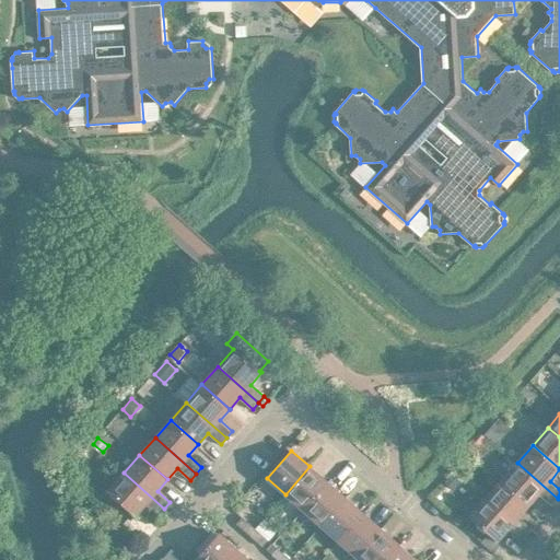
[(517,463),(501,480),(528,505),(539,493),(551,504),(558,499),(517,463)]
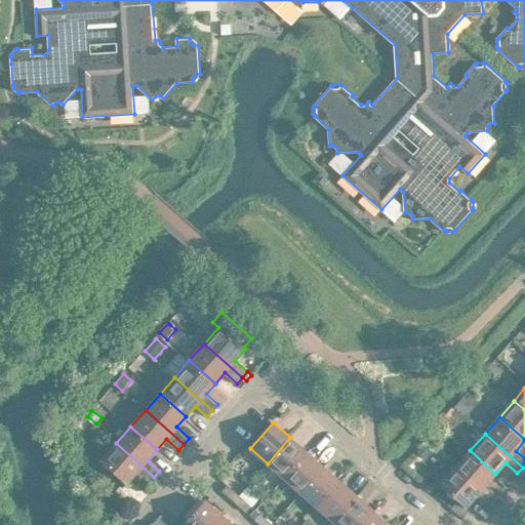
[(268,463),(284,478),(308,452),(290,437),(268,463)]
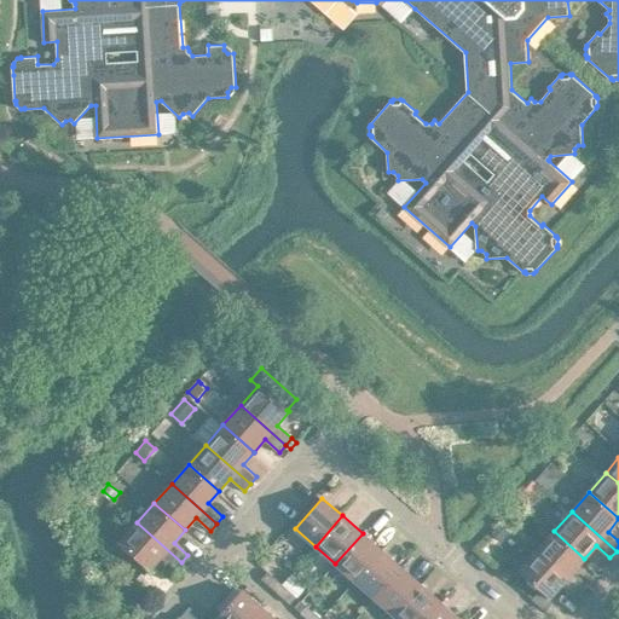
[(181,562),(137,522),(119,543),(150,571),(161,556),(175,570),(181,562)]
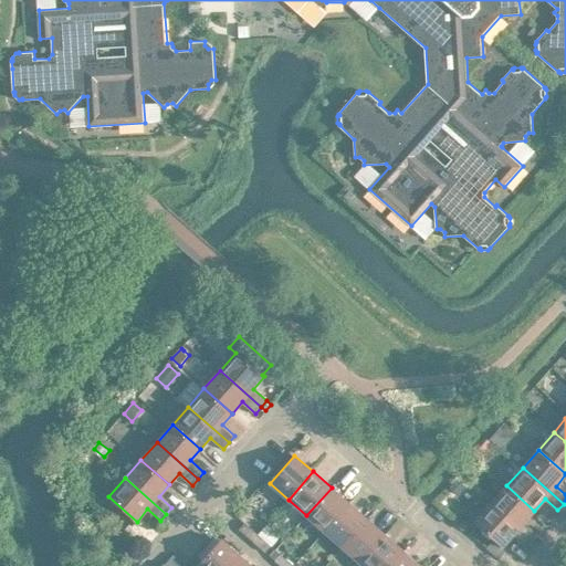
[(457,479),(450,486),(459,495),(467,488),(457,479)]
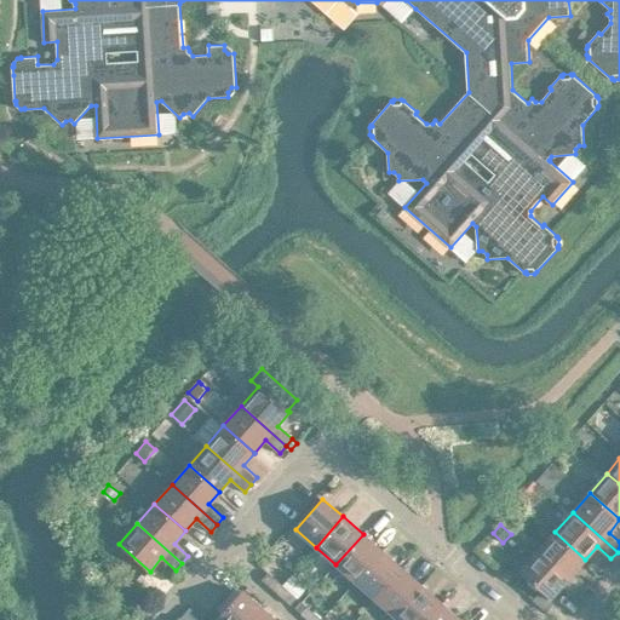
[(555,532),(538,552),(583,591),(589,584),(574,572),(585,560),(555,532)]
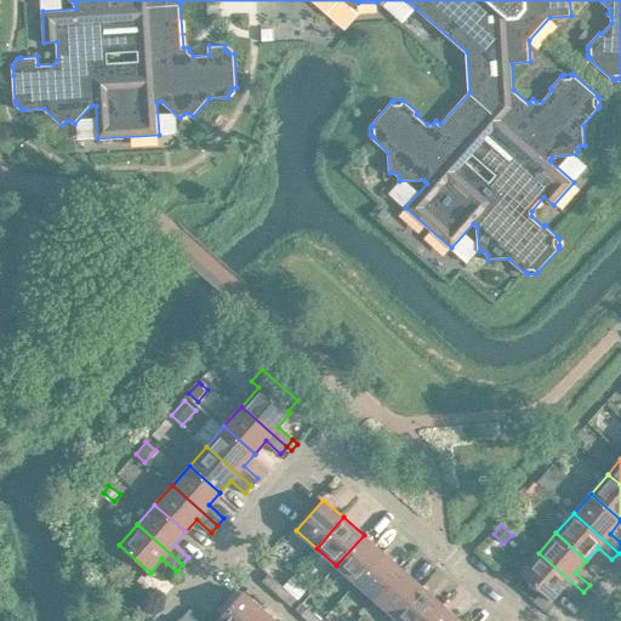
[(336,565),(357,582),(383,552),(364,535),(336,565)]
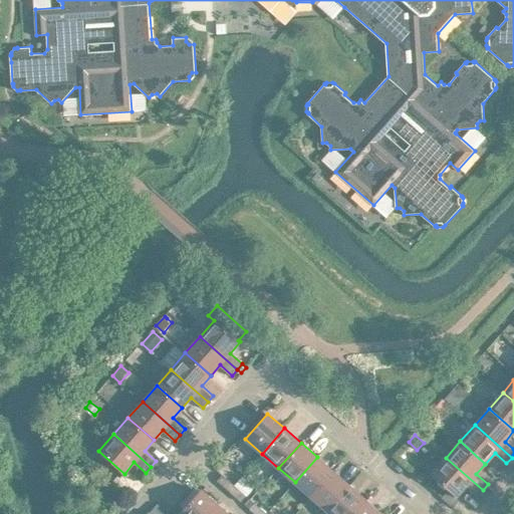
[(295,482),(311,497),(333,471),(317,457),(295,482)]
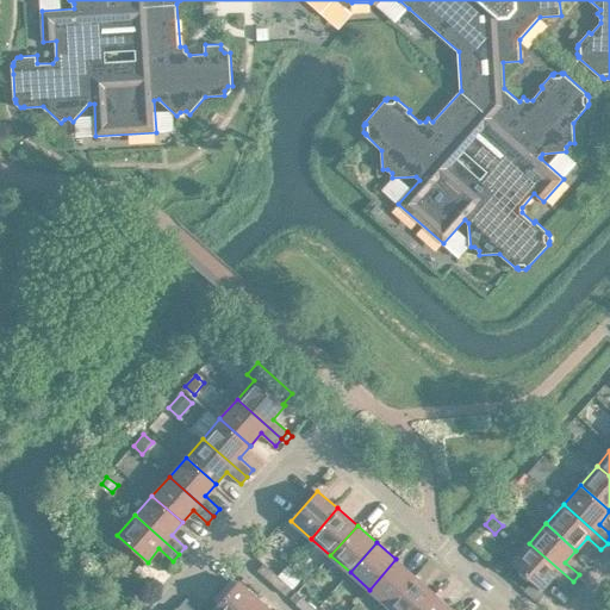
[(573,582),(529,543),(511,564),(542,590),(553,576),(567,589),(573,582)]
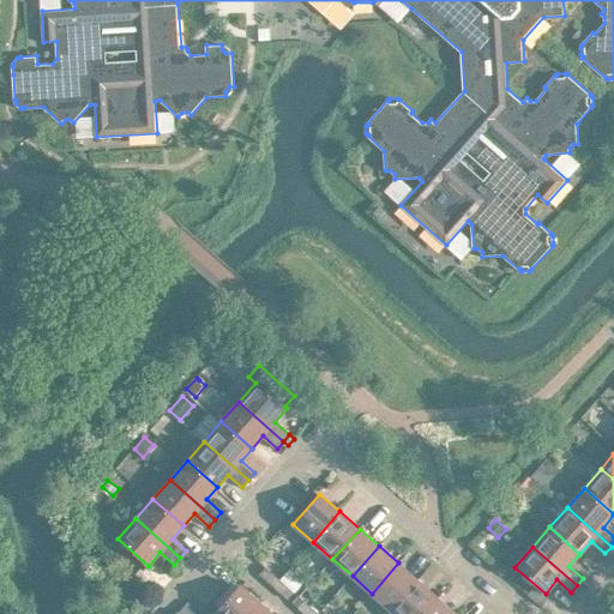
[(372,594),(391,611),(419,581),(398,563),(372,594)]
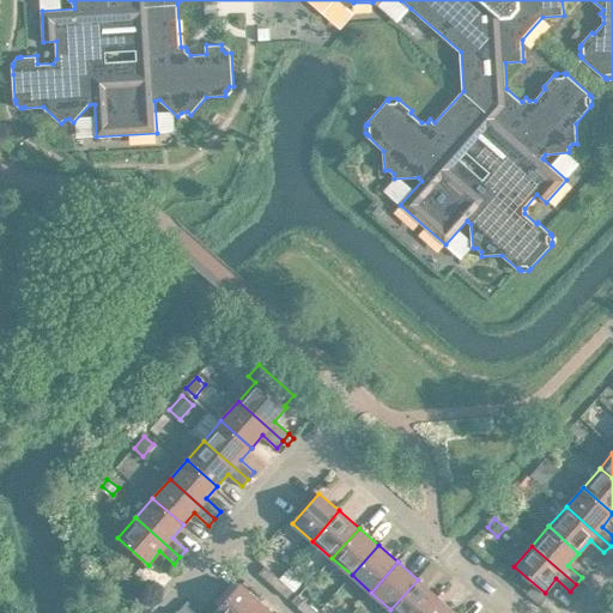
[(260,572),(274,586),(280,578),(266,565),(260,572)]
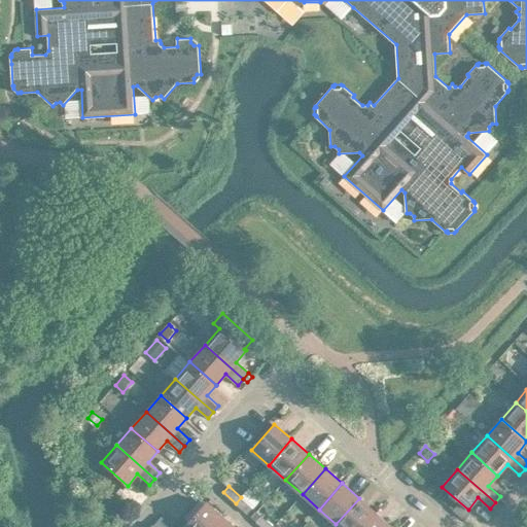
[(241,497),(236,503),(247,514),(253,507),(241,497)]
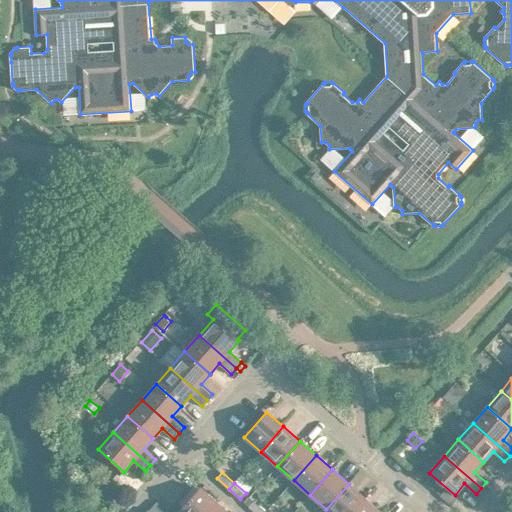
[(326,509),(329,511),(352,511),(365,498),(349,484),(326,509)]
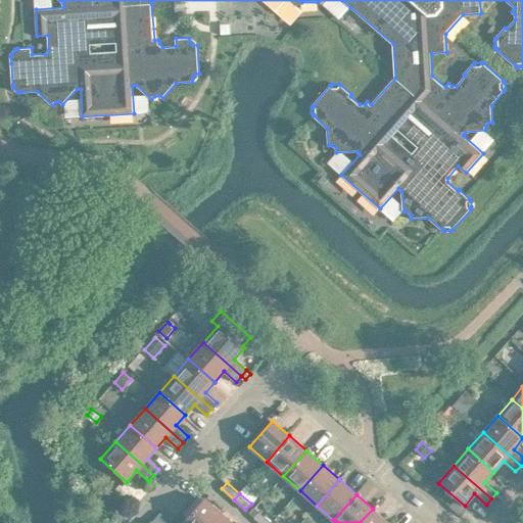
[(182,522),(212,522),(222,513),(204,497),(182,522)]
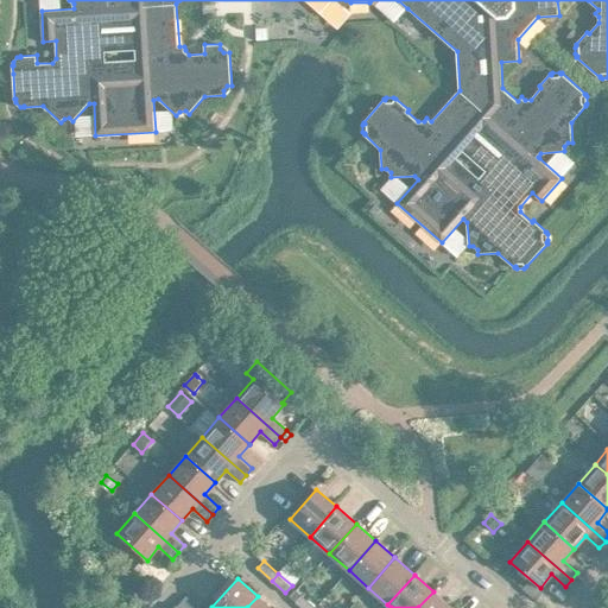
[(418,607),(451,607),(434,591),(418,607)]
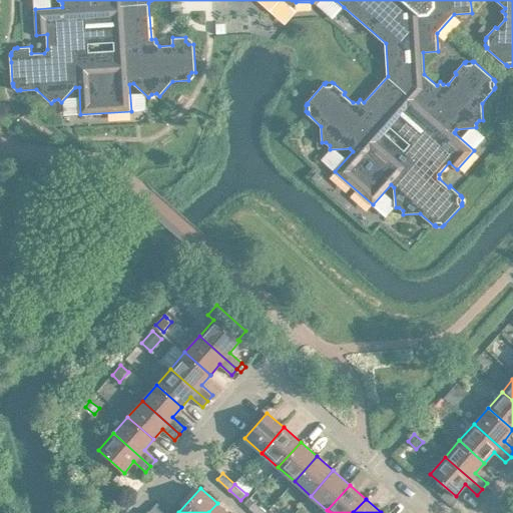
[(249,508),(255,512),(266,512),(267,512),(255,502),(249,508)]
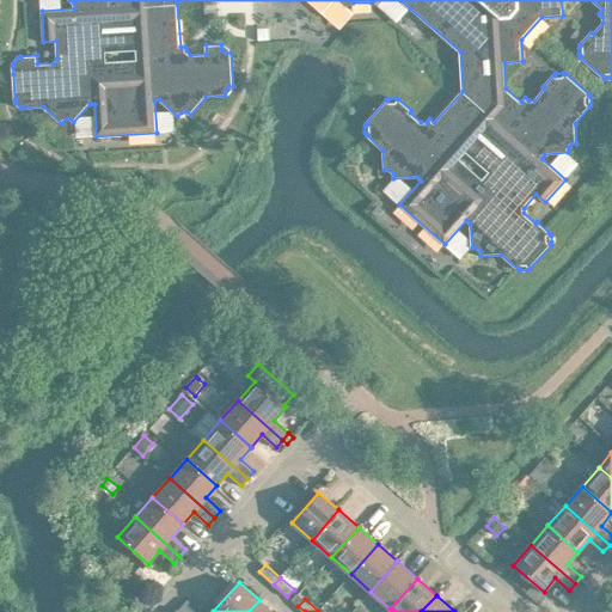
[(249,611),(273,611),(259,600),(249,611)]
